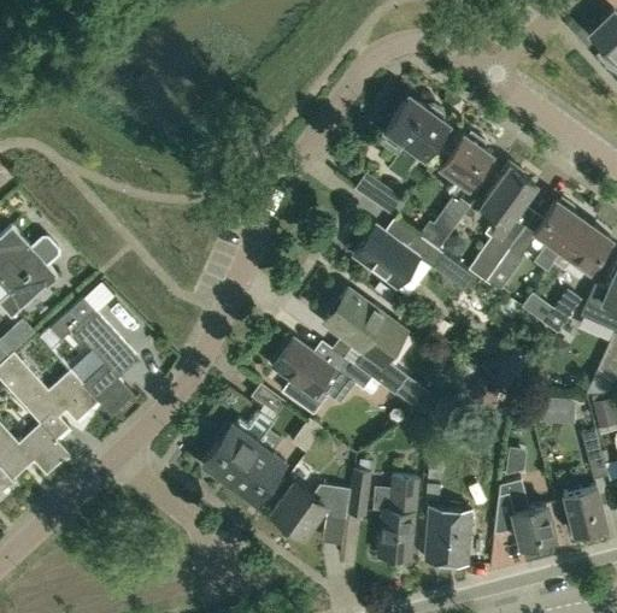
[(616,13),(613,10),(588,33),(615,60),(616,57),(616,13)]
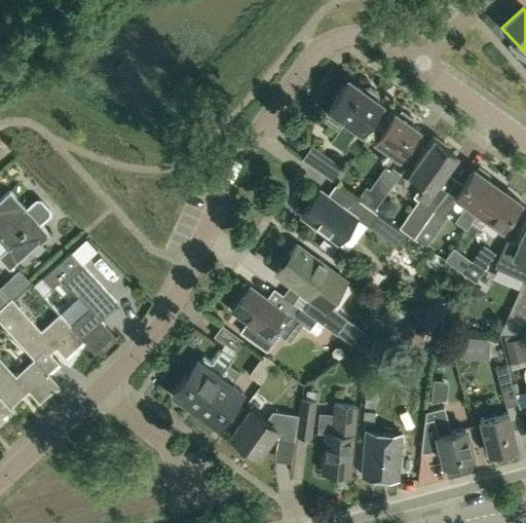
[(358,132),(360,134),(381,104),(376,100),(377,98),(377,94),(368,87),(364,88),(362,90),(347,80),(327,110),(344,122),(330,144),(343,153),(358,132)]
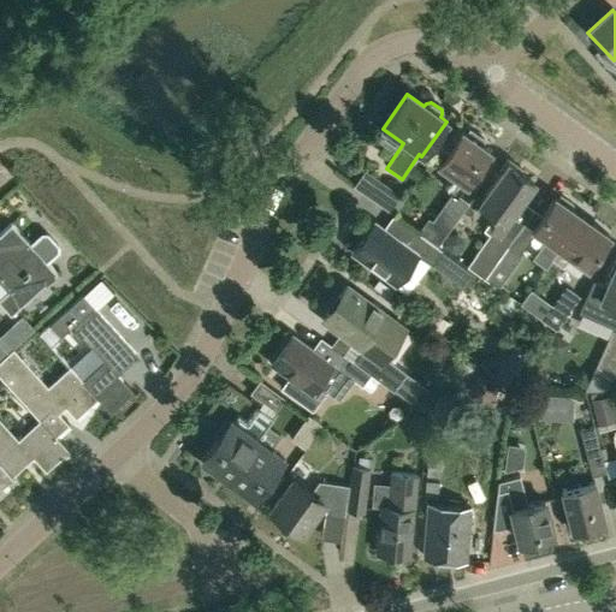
[(452,195),(432,224),(440,230),(431,243),(438,248),(469,205),(458,197),(467,186),(467,185),(490,153),(480,147),(484,142),(469,131),(466,136),(462,134),(452,147),(446,142),(437,154),(431,161),(452,176),(444,189),(452,195)]
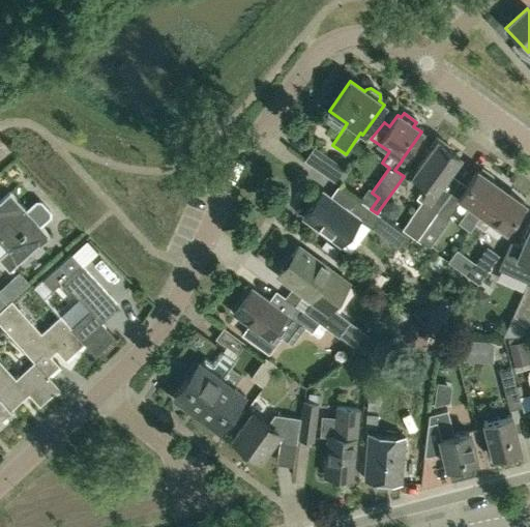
[(446,200),(435,193),(459,158),(437,143),(413,177),(427,186),(416,201),(421,204),(403,232),(416,241),(446,200)]
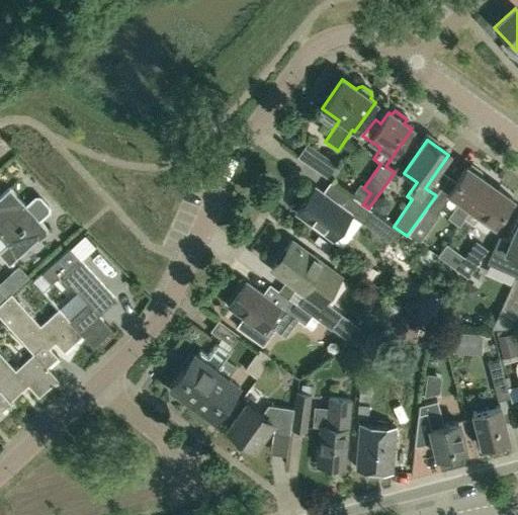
[(307,146),(297,159),(331,182),(340,168),(307,146)]
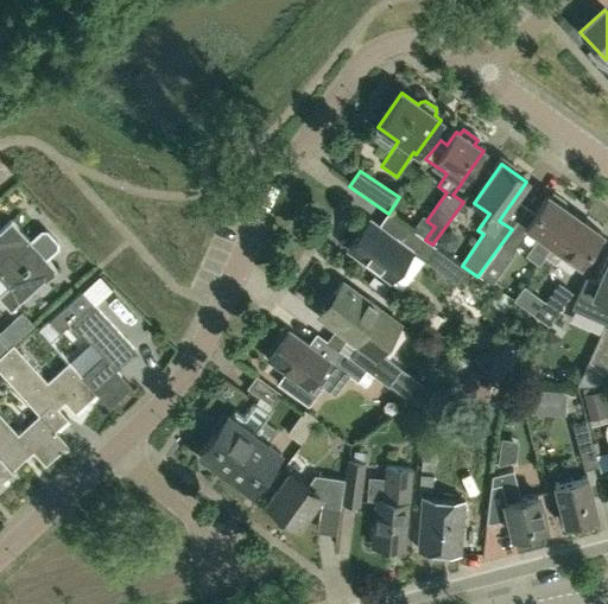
[(552,247),(575,216),(562,207),(565,203),(552,195),(550,198),(548,196),(526,228),(517,222),(512,229),(477,277),(492,287),(515,254),(514,254),(531,230),(539,237),(525,258),(538,267),(544,258),(552,247)]
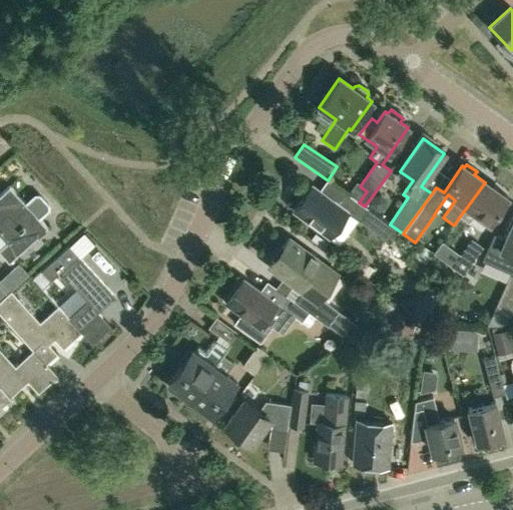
[(476,215),(489,224),(507,198),(485,182),(466,208),(459,217),(469,224),(476,215)]
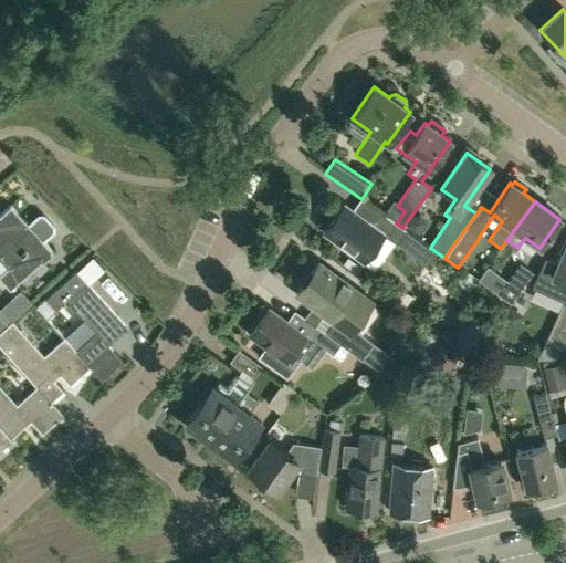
[(0,281),(9,292),(52,253),(42,243),(53,233),(53,228),(43,218),(38,217),(28,227),(10,207),(0,215),(0,242),(8,237),(22,253),(20,254),(21,257),(0,275),(0,281)]
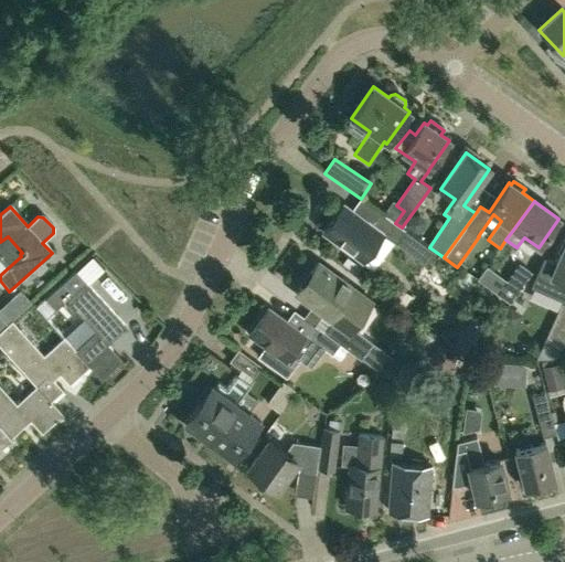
[(381,212),(370,225),(343,207),(323,234),(362,263),(382,234),(395,244),(405,231),(402,228),(395,223),(381,212)]
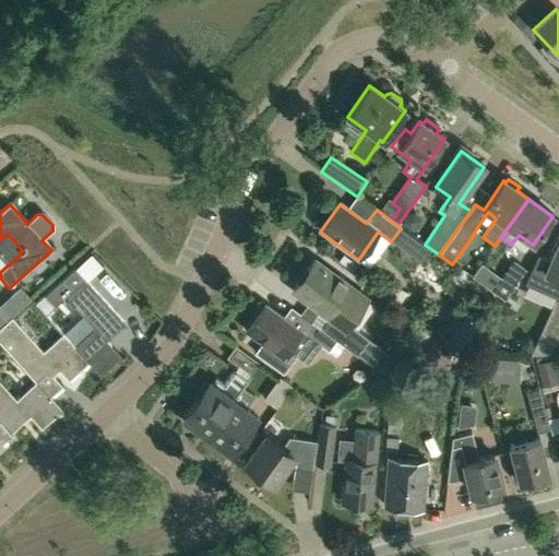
[(558,299),(558,241),(545,273),(558,279),(558,281),(552,296),(558,299)]
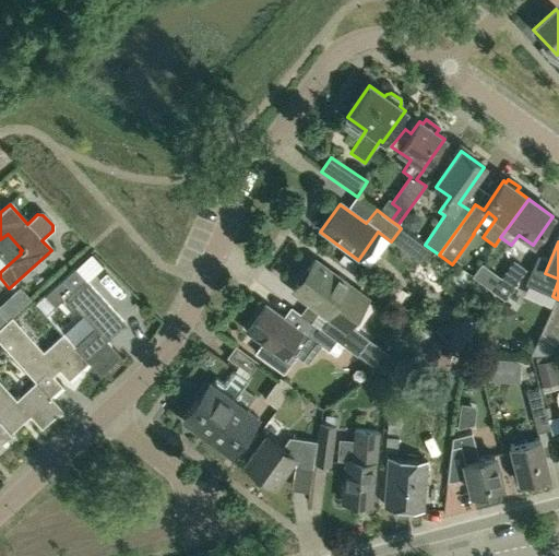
[(309,304),(300,316),(336,342),(357,357),(369,340),(349,326),(367,299),(346,284),(347,282),(339,276),(337,279),(314,261),(292,292),(309,304)]
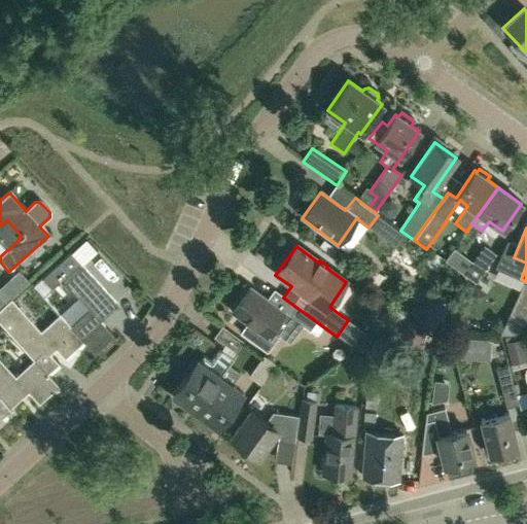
[(494,255),(484,248),(464,277),(475,284),(494,255)]
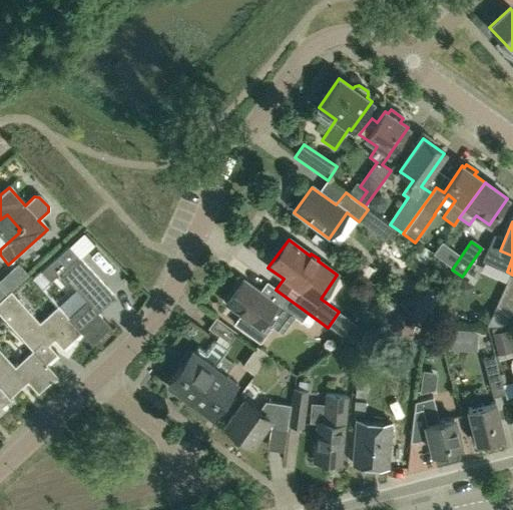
[(86,303),(69,319),(81,334),(92,346),(111,328),(98,314),(115,298),(77,258),(66,269),(57,259),(40,274),(50,284),(56,279),(65,288),(69,284),(86,303)]
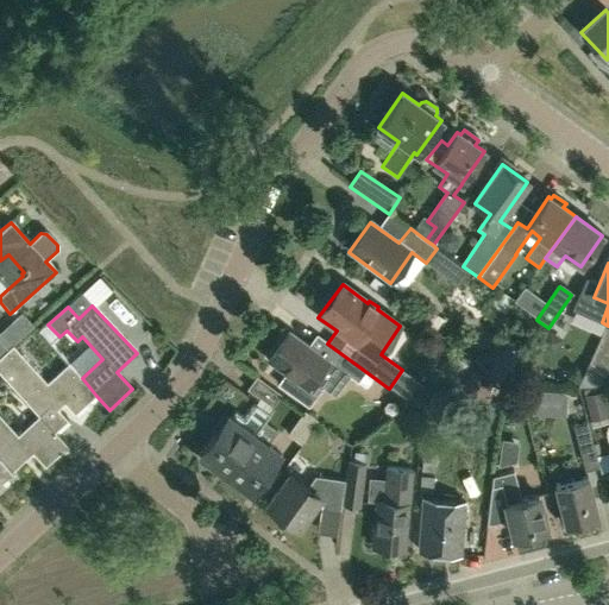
[(22,314),(10,326),(20,339),(33,327),(22,314)]
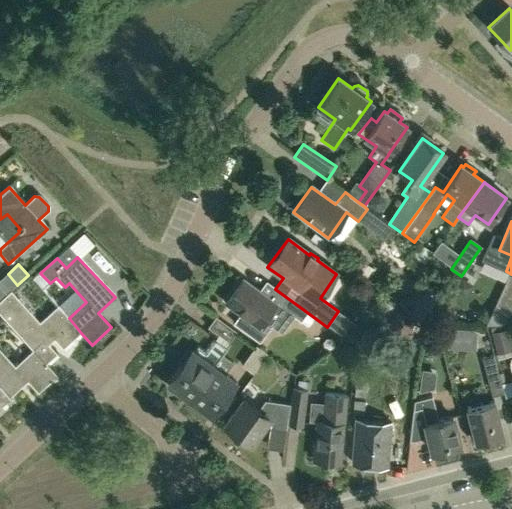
[(510,316),(511,310),(511,278),(509,277),(495,309),(510,316)]
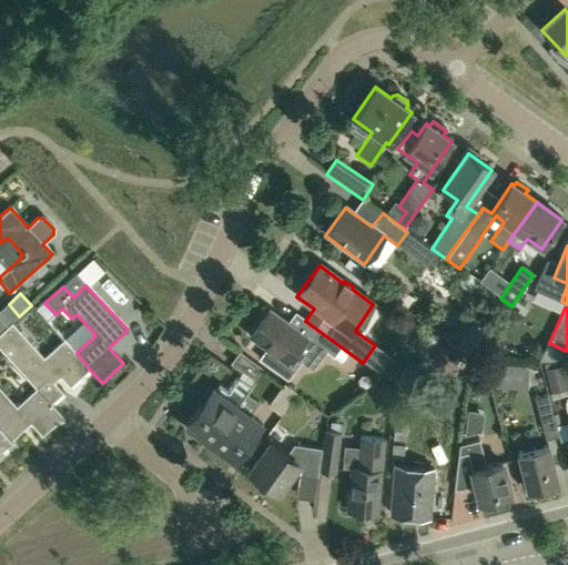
[(334,359),(342,347),(305,321),(302,319),(294,330),(270,312),(250,338),(266,350),(259,361),(287,382),(302,363),(292,355),(305,338),(334,359)]
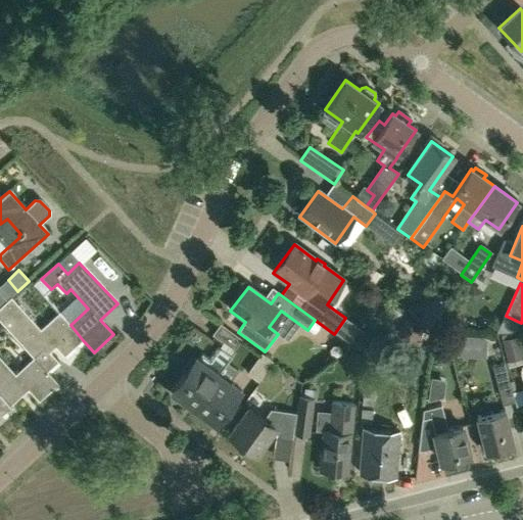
[(0,306),(0,322),(33,359),(34,358),(47,373),(59,363),(50,352),(55,347),(64,357),(83,340),(70,325),(59,313),(41,330),(10,297),(7,301),(0,306)]
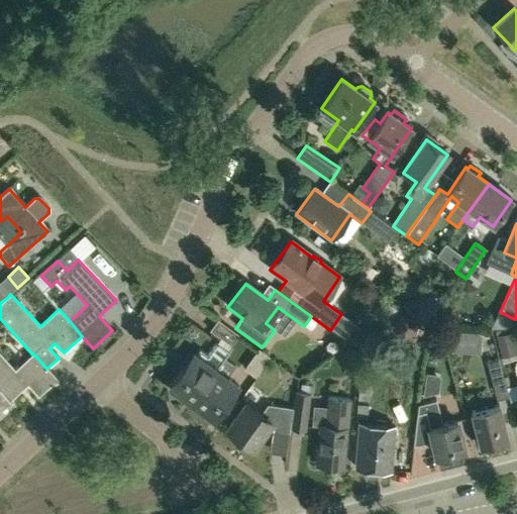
[(231,347),(238,337),(217,321),(210,332),(231,347)]
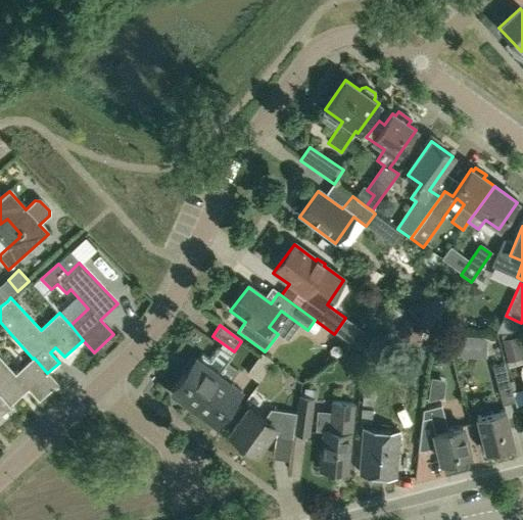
[(171,392),(193,409),(218,376),(231,357),(219,348),(209,361),(202,356),(197,362),(195,360),(171,392)]
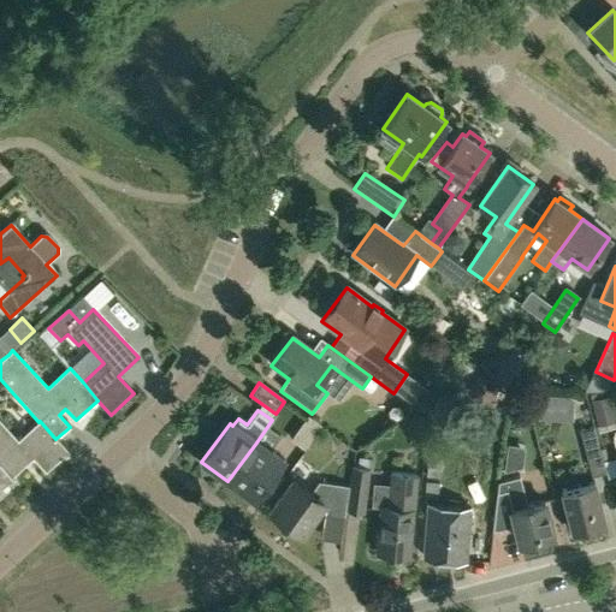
[(308,417),(291,441),(303,451),(321,427),(308,417)]
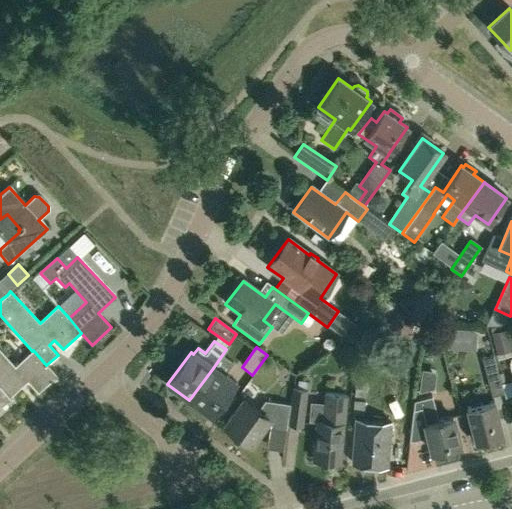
[(57,377),(46,365),(33,350),(32,351),(11,370),(0,357),(0,384),(11,397),(28,382),(38,394),(57,377)]
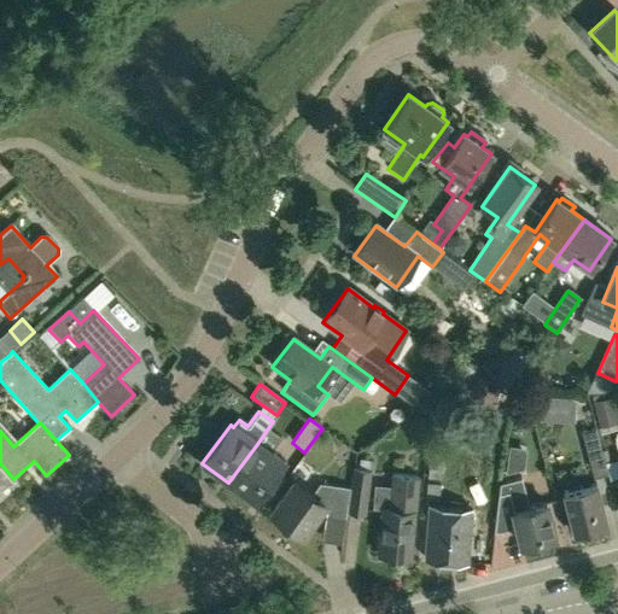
[(582,433),(595,480),(608,477),(596,430),(582,433)]
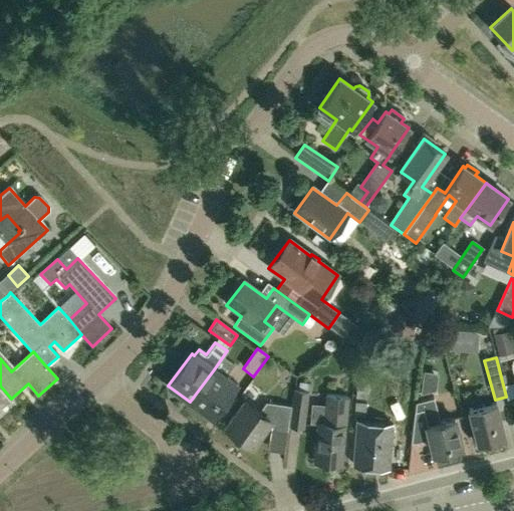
[(214,369),(190,402),(212,418),(235,385),(214,369)]
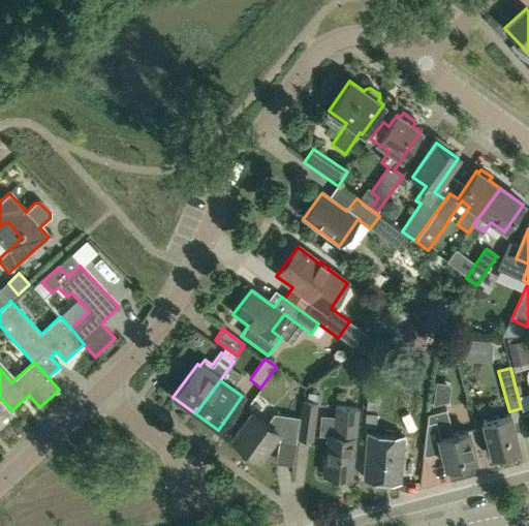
[(300,420),(297,436),(313,438),(318,406),(317,405),(319,397),(309,396),(308,404),(303,403),(300,420)]
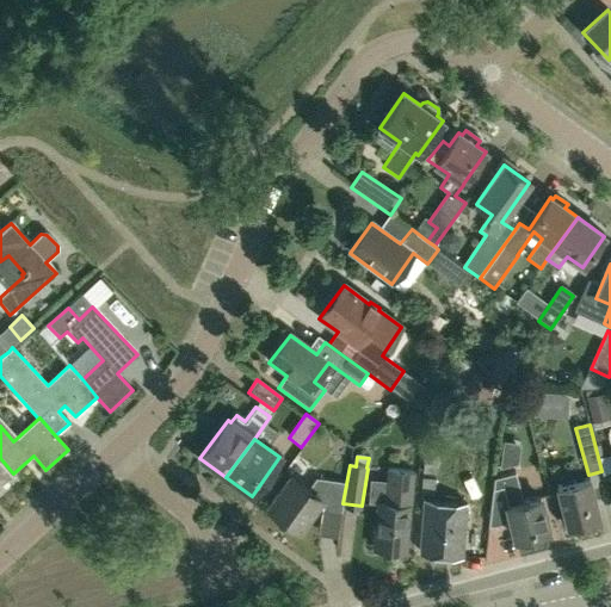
[(0,493),(17,478),(13,474),(0,458),(0,493)]
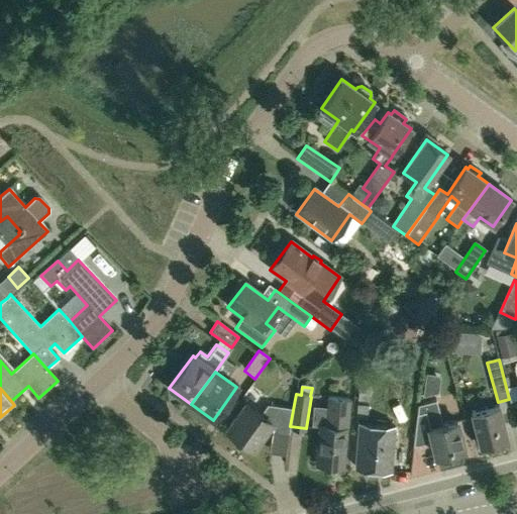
[(344,468),(350,401),(329,399),(326,427),(320,427),(316,465),(344,468)]
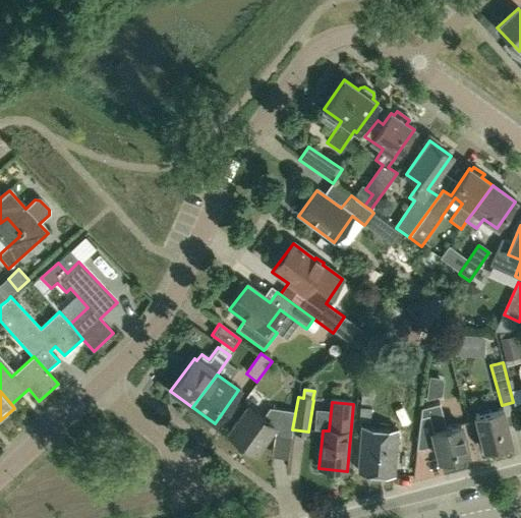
[(441,462),(469,455),(461,425),(447,429),(441,404),(422,409),(416,450),(423,450),(437,447),(441,462)]
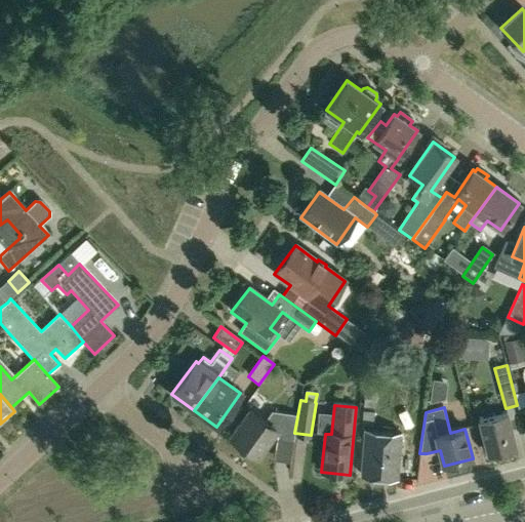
[(293,442),(294,433),(297,416),(272,412),(265,422),(250,410),(232,436),(257,455),(275,431),(279,434),(278,439),(293,442)]
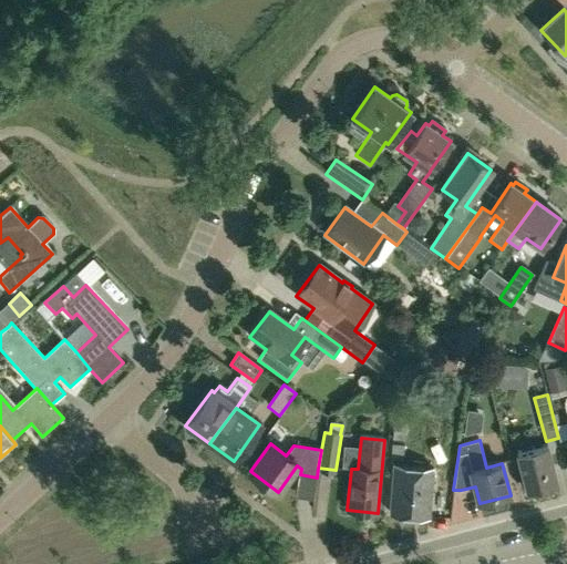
[(555,490),(554,483),(557,482),(547,445),(517,453),(527,491),(533,489),(535,495),(555,490)]
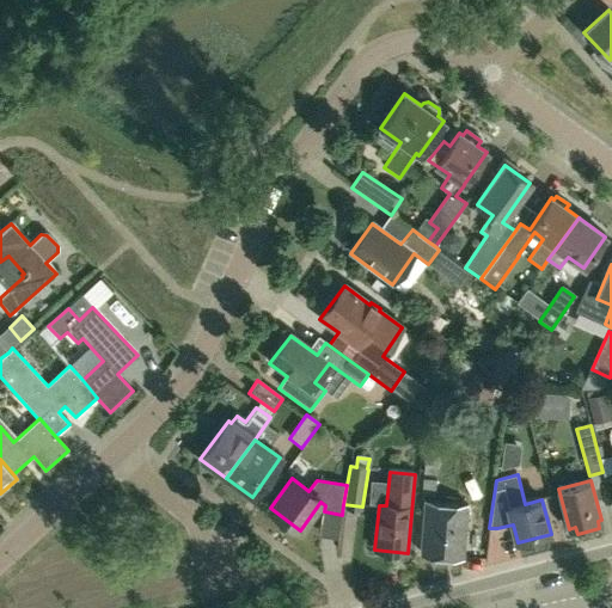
[(423,481),(422,498),(435,499),(436,483),(423,481)]
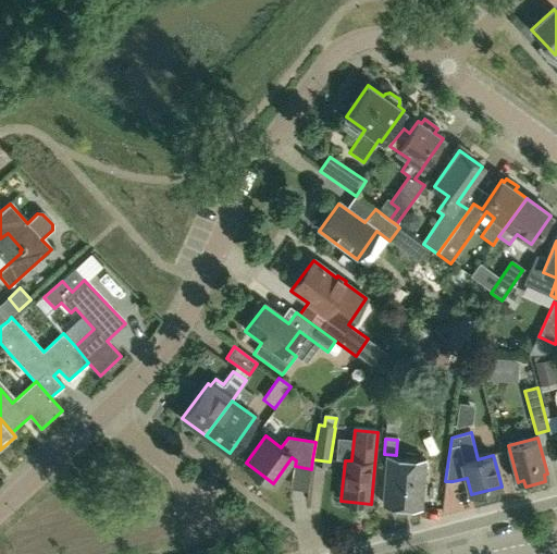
[(421,508),(425,460),(386,457),(383,505),(421,508)]
